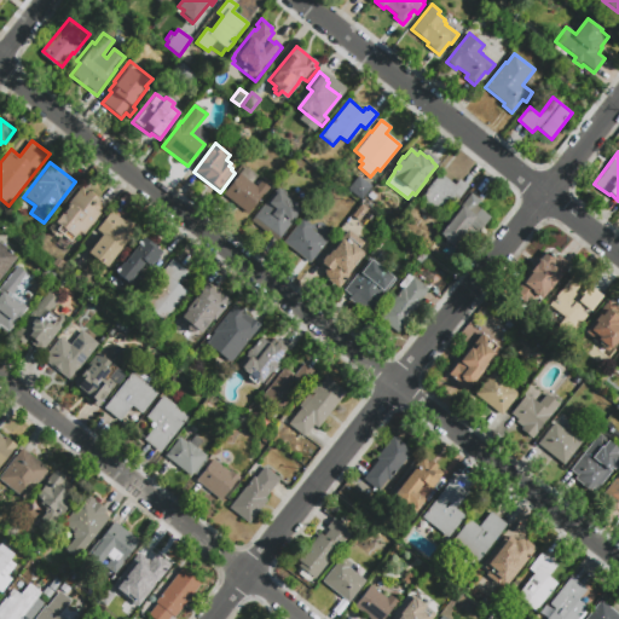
[(259,184),(266,190),(248,214),(223,195),(239,173),(256,186),(259,184)]
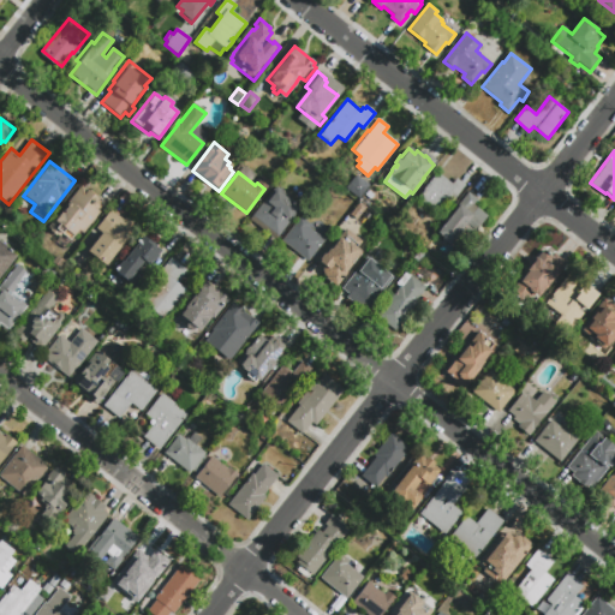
[(457,178),(466,185),(452,202),(447,198),(435,213),(417,197),(437,173),(452,184),(457,178)]
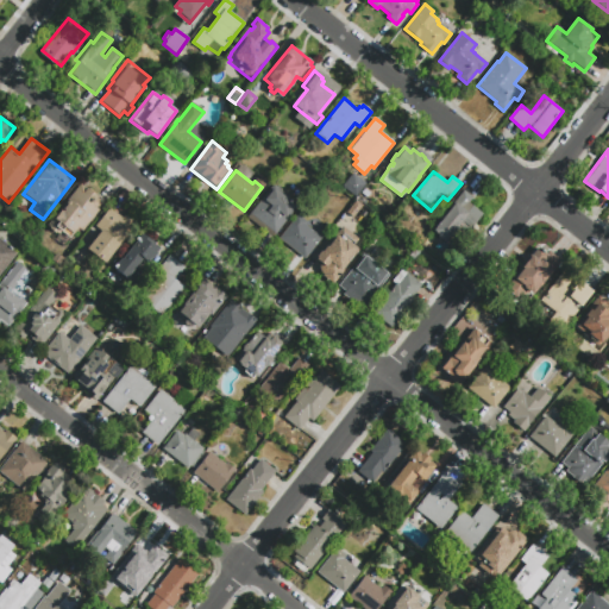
[(365,183),(356,196),(343,187),(352,174),(365,183)]
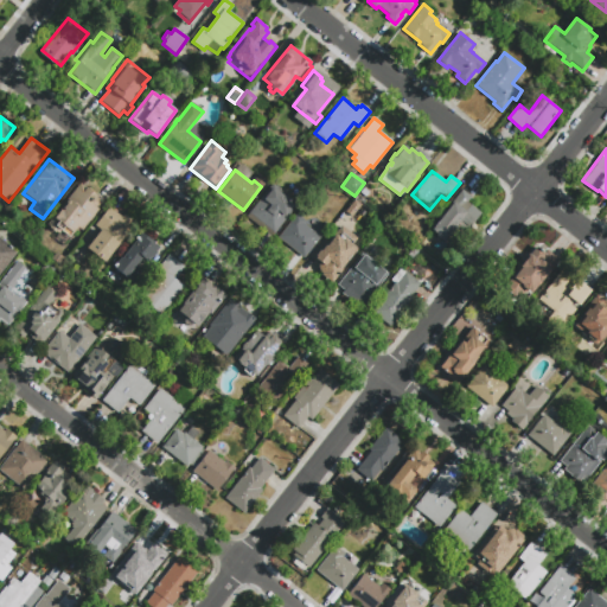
[(103,202),(87,223),(88,223),(81,231),(77,229),(74,234),(72,232),(69,237),(62,231),(57,237),(44,227),(80,183),(103,202)]
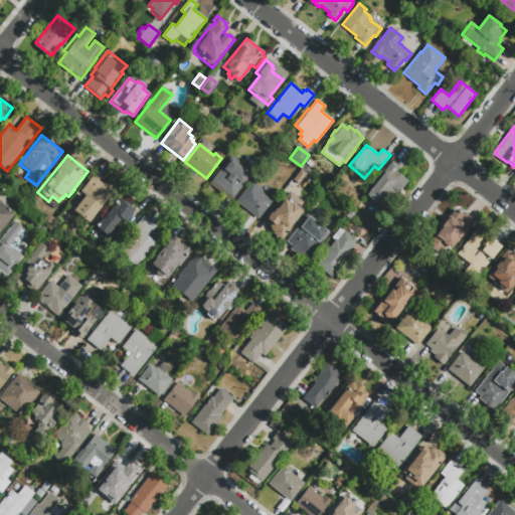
[(208,184),(229,157),(251,174),(230,201),(208,184)]
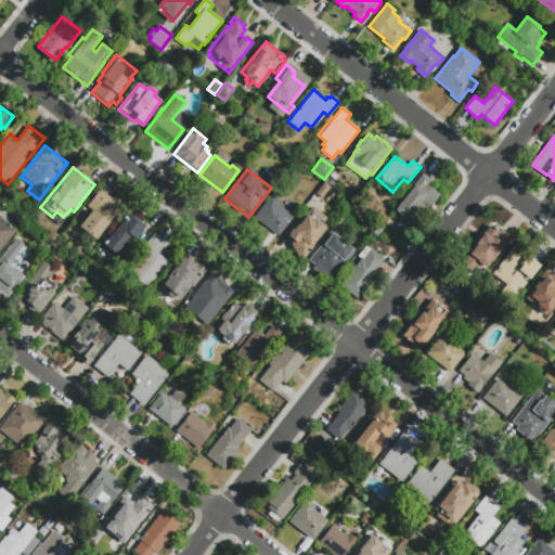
[(422,173),(430,180),(427,185),(438,194),(425,213),(418,208),(407,222),(399,216),(400,215),(394,209),(422,173)]
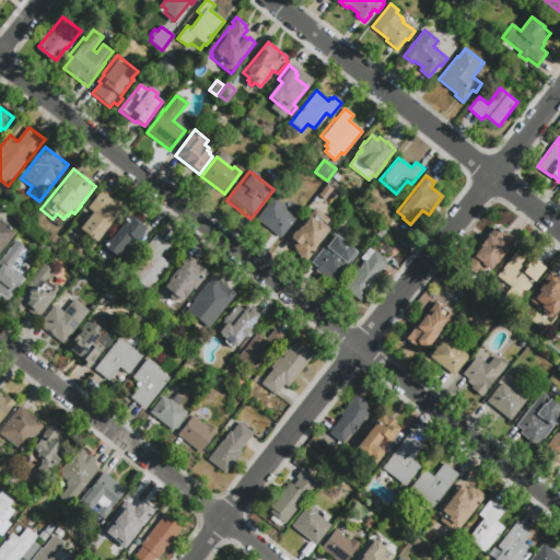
[(115,197),(127,206),(97,244),(78,229),(92,211),(88,208),(101,191),(112,200),(115,197)]
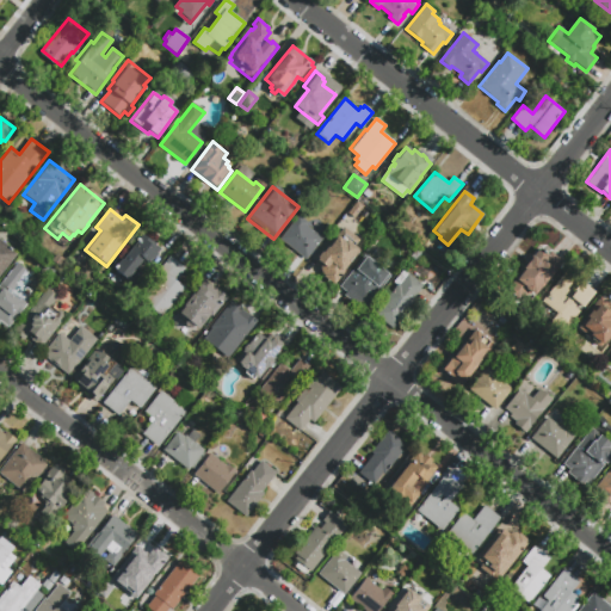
[(322,238),(306,260),(282,241),(301,216),(308,222),(306,226),(322,238)]
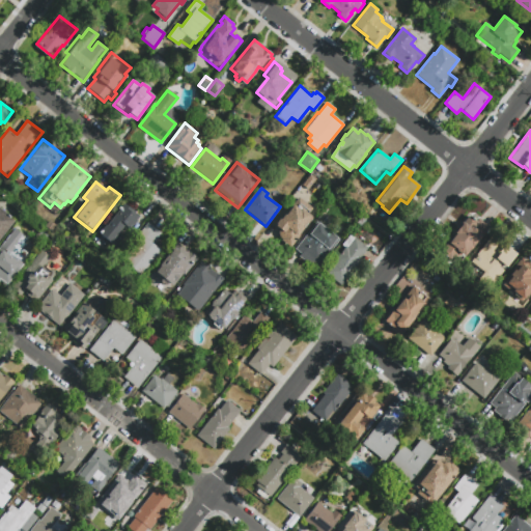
[(312,218),(291,246),(280,238),(282,234),(274,228),(299,197),(312,207),(308,214),(312,218)]
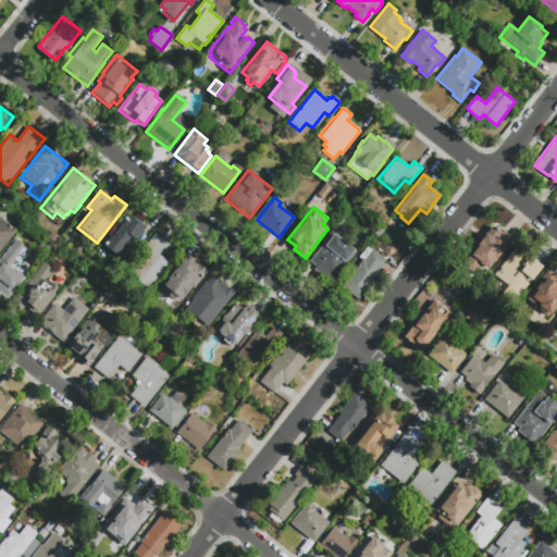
[(128,215),(147,231),(141,237),(140,237),(139,239),(138,238),(136,243),(130,237),(123,246),(131,251),(123,262),(103,247),(128,215)]
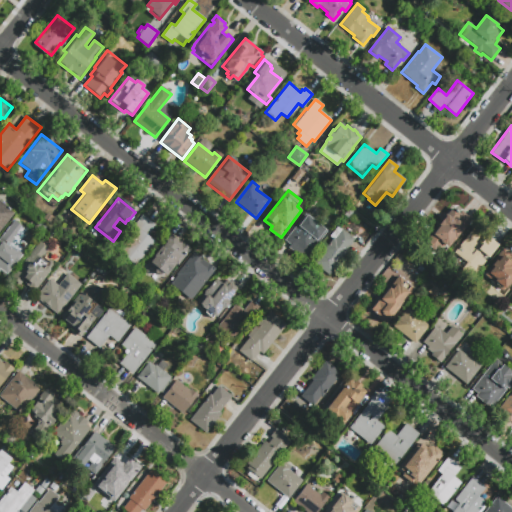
[(0,200),(15,212),(0,230),(0,200)]
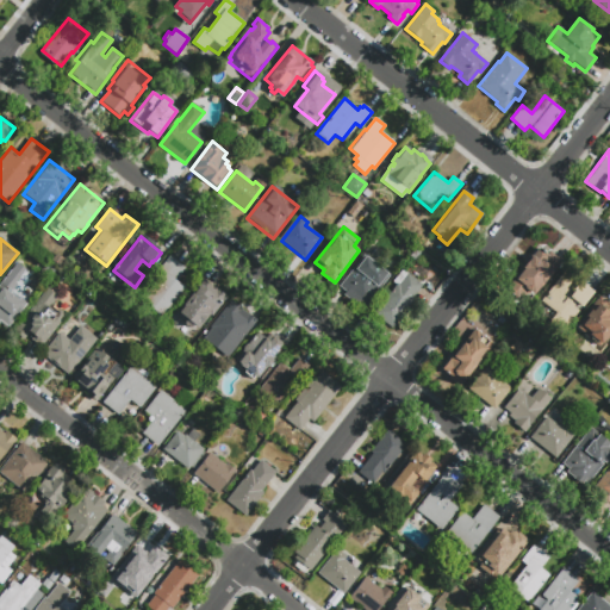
[(562,261),(558,266),(560,268),(552,279),(549,277),(541,287),(534,282),(520,300),(505,290),(540,243),(545,247),(552,253),(562,261)]
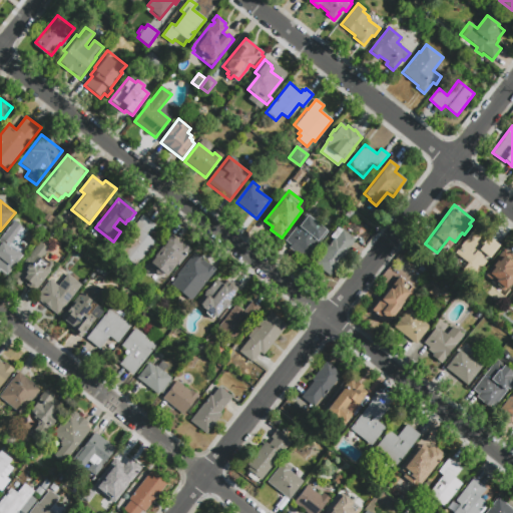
[(142,214),(156,225),(148,235),(156,241),(136,268),(121,255),(133,239),(132,238),(137,232),(131,228),(142,214)]
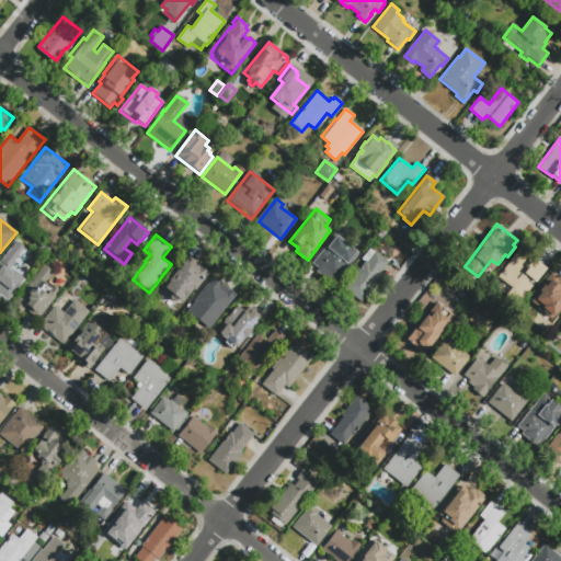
[(335,235),(359,253),(348,267),(347,266),(334,283),(311,264),(335,235)]
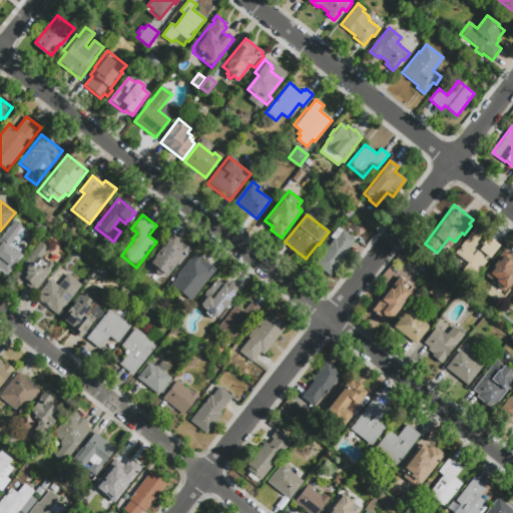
[(0,237),(15,219),(22,225),(13,237),(14,237),(12,240),(14,242),(12,245),(17,249),(15,251),(18,254),(17,255),(22,260),(13,272),(11,270),(6,277),(0,272),(0,237)]
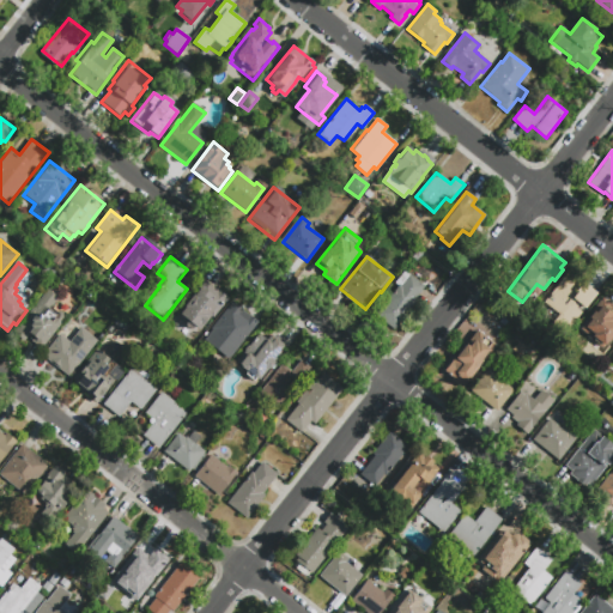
[(405,271),(425,286),(416,298),(419,299),(394,332),(377,319),(380,316),(376,314),(398,285),(395,283),(405,271)]
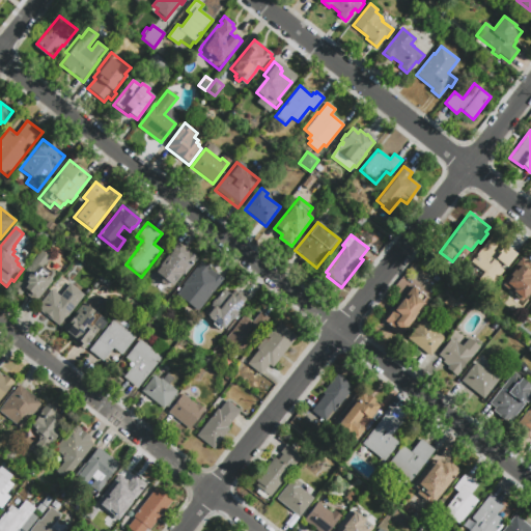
[(491,290),(478,280),(484,273),(471,261),(492,235),(518,257),(507,270),(502,264),(499,268),(505,273),(491,290)]
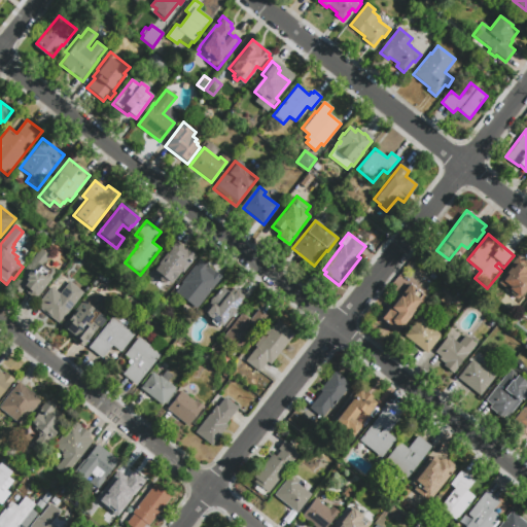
[(173,244),(178,248),(180,245),(186,250),(188,248),(198,254),(183,273),(182,272),(166,292),(152,281),(156,276),(151,272),(173,244)]
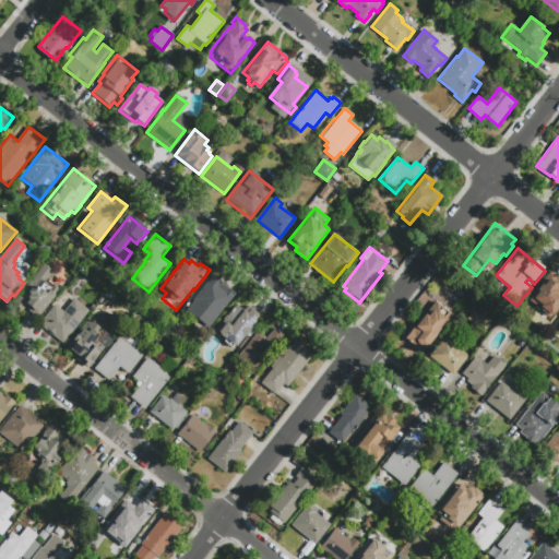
[(14,305),(23,294),(21,290),(44,261),(55,270),(46,282),(51,286),(54,283),(61,289),(58,293),(38,319),(24,308),(22,311),(14,305)]
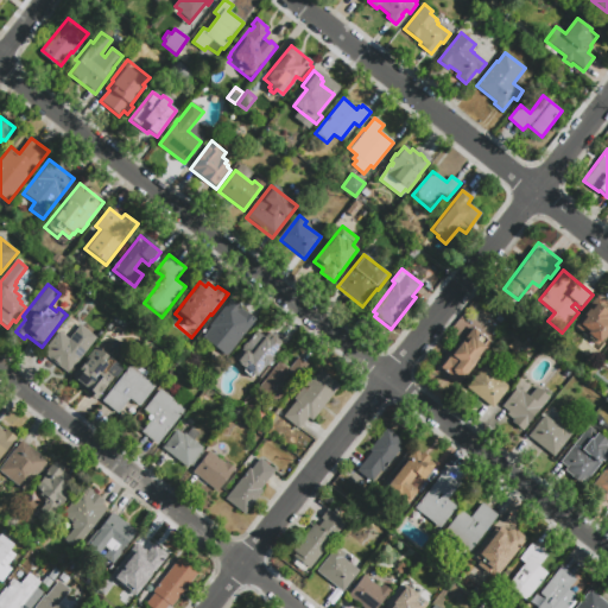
[(597,295),(607,302),(607,335),(603,341),(601,340),(597,344),(574,325),(597,295)]
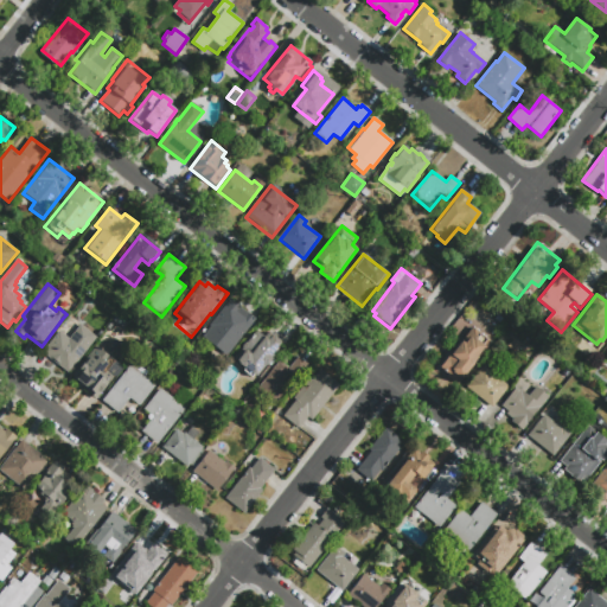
[(209,326),(228,302),(243,315),(244,313),(254,321),(225,357),(204,339),(212,328),(209,326)]
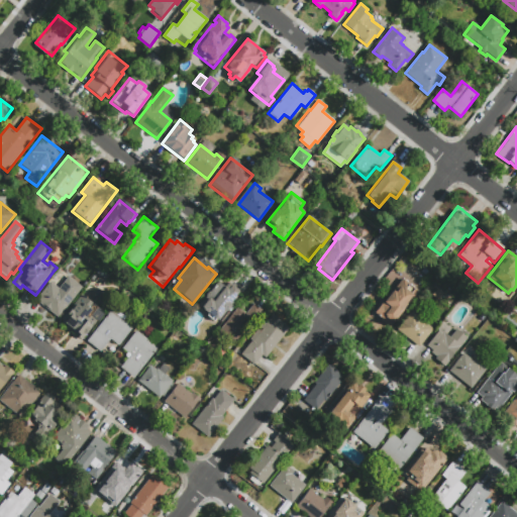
[(35,300),(50,281),(60,288),(68,277),(82,288),(58,318),(35,300)]
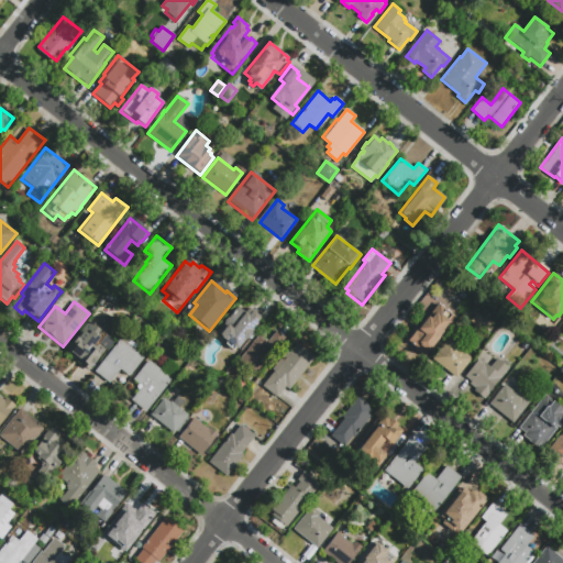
[(438,302),(455,317),(432,346),(431,345),(422,356),(405,342),(412,332),(414,333),(423,321),(421,320),(426,315),(430,318),(434,312),(431,310),(438,302)]
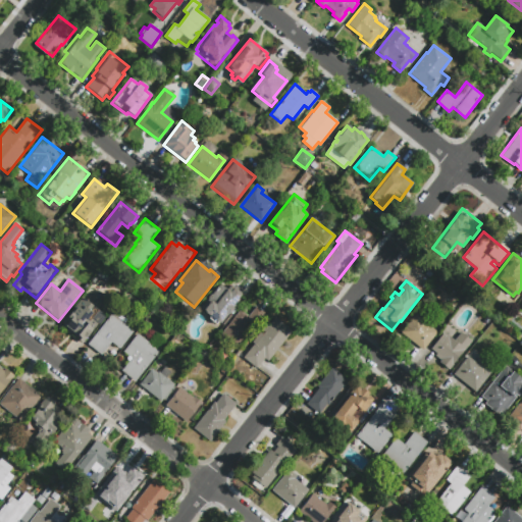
[(233,285),(244,294),(220,324),(217,322),(214,325),(207,320),(208,319),(198,310),(219,283),(226,289),(229,284),(232,286),(233,285)]
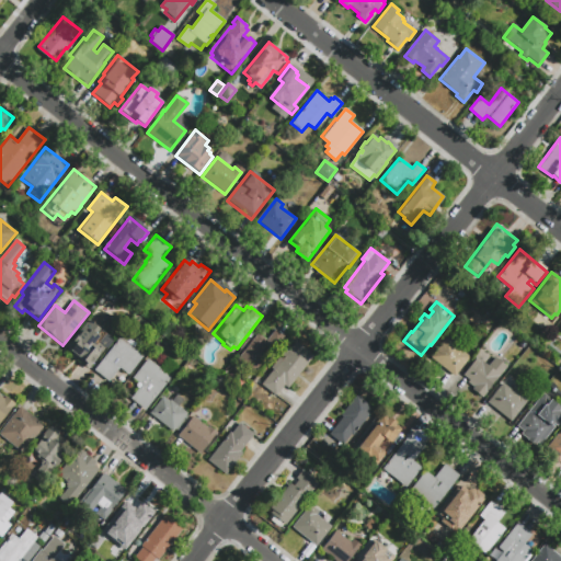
[(89,319),(106,333),(94,347),(100,352),(88,368),(75,358),(76,357),(65,348),(89,319)]
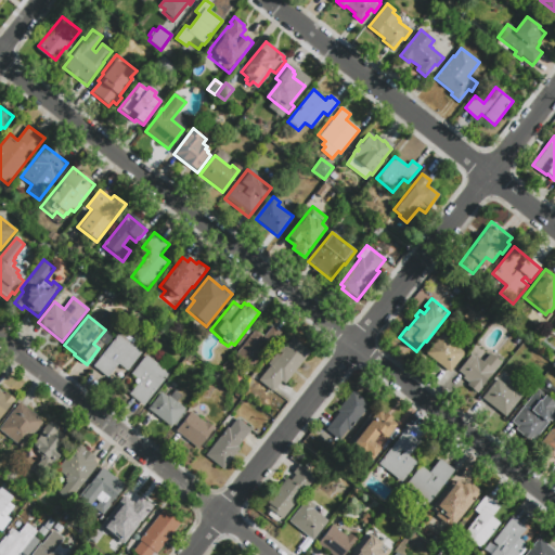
[(271,326),(280,334),(249,372),(232,358),(255,330),(263,336),(271,326)]
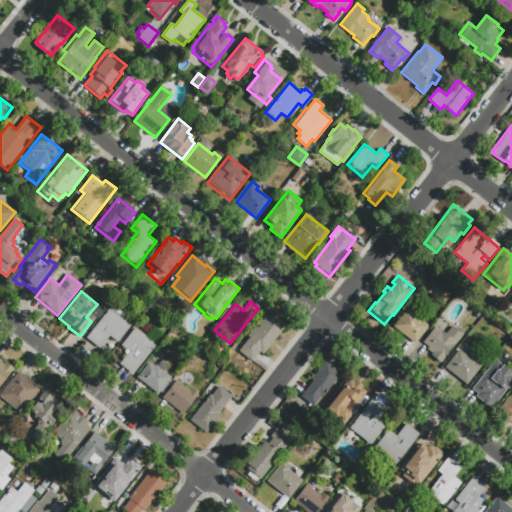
[(99,348),(86,337),(109,307),(131,325),(117,342),(109,335),(99,348)]
